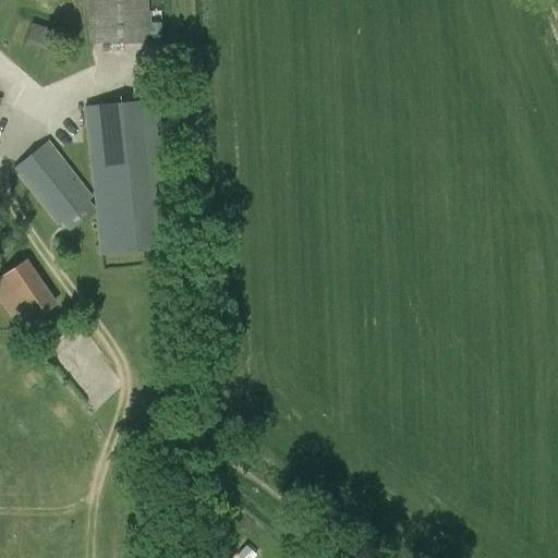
[(86,0),(88,46),(149,44),(147,0),(86,0)]
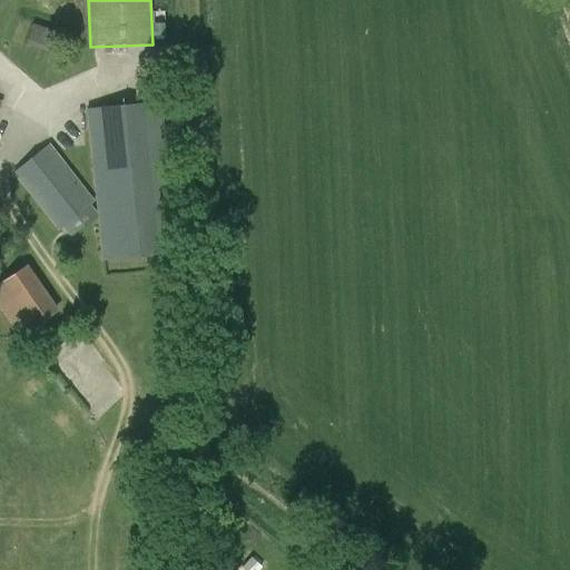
[(60,32),(33,23),(26,46),(53,55),(60,32)]
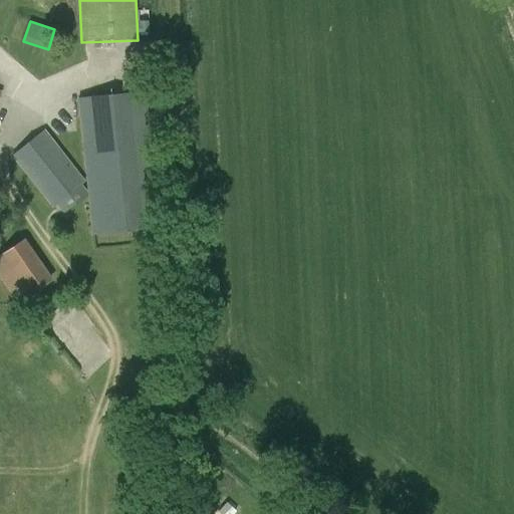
[(76,97),(85,182),(91,236),(160,229),(143,78),(121,80),(122,92),(76,97)]
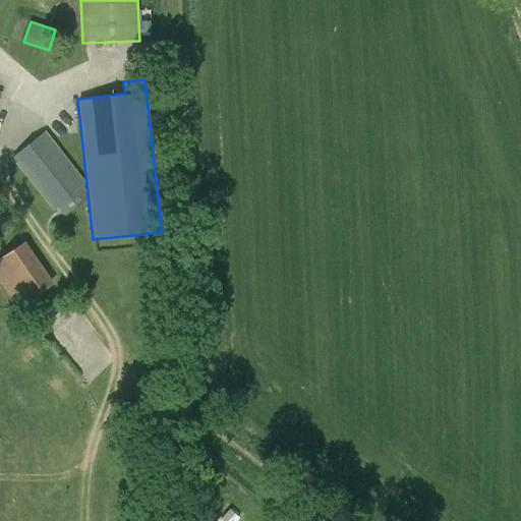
[(54,212),(87,184),(45,132),(11,159),(54,212)]
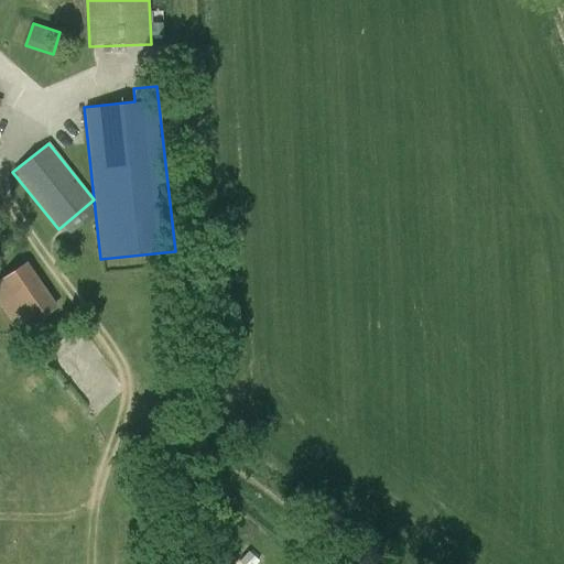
[(0,282),(0,305),(21,334),(32,327),(57,308),(26,264),(0,282)]
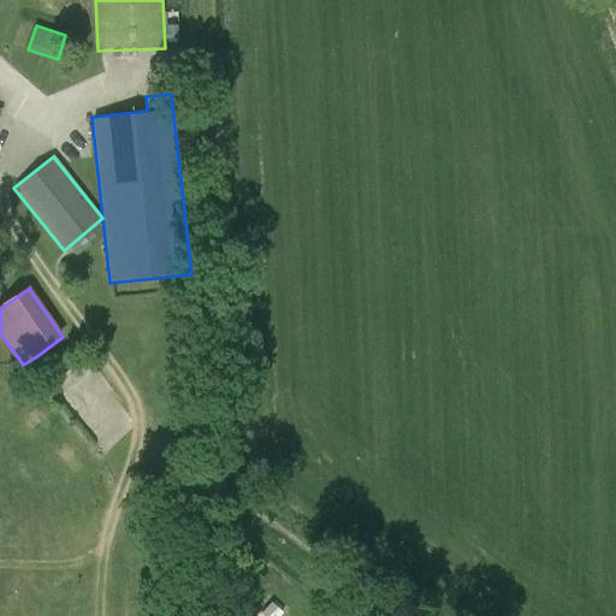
All buildings are outlined.
